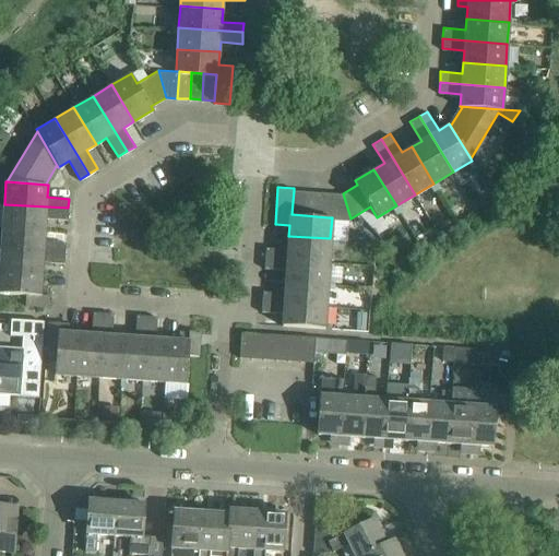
[(292,214),(305,215),(306,190),(294,190),(292,214)]
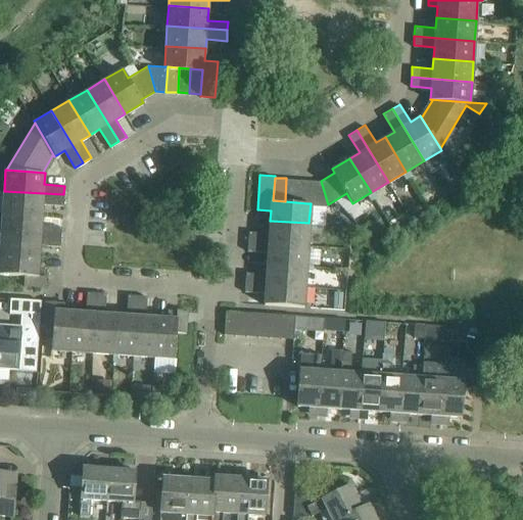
[(297,179),(286,178),(285,201),(296,202),(297,179)]
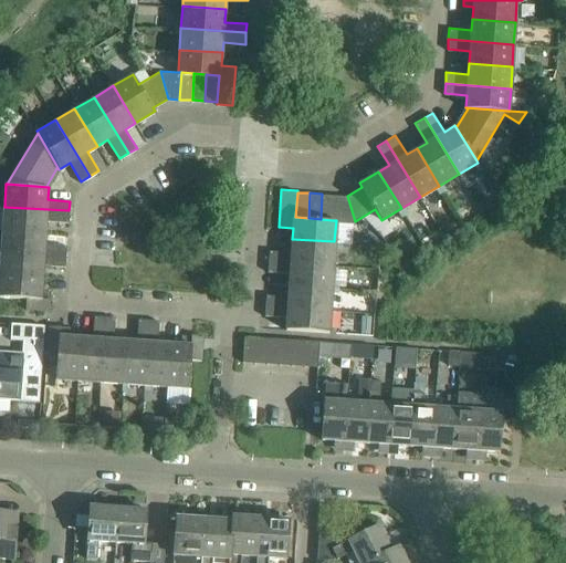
[(321,219),(333,220),(334,195),(322,194),(321,219)]
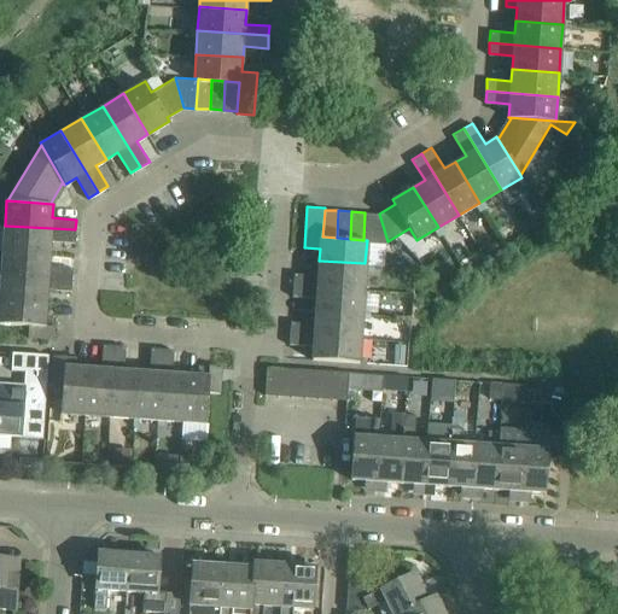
[(518,221),(524,231),(541,221),(536,211),(518,221)]
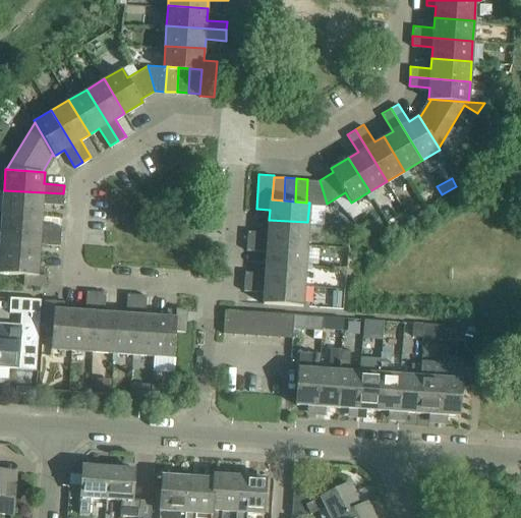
[(306,203),(309,203),(327,204),(320,180),(307,179),(306,203)]
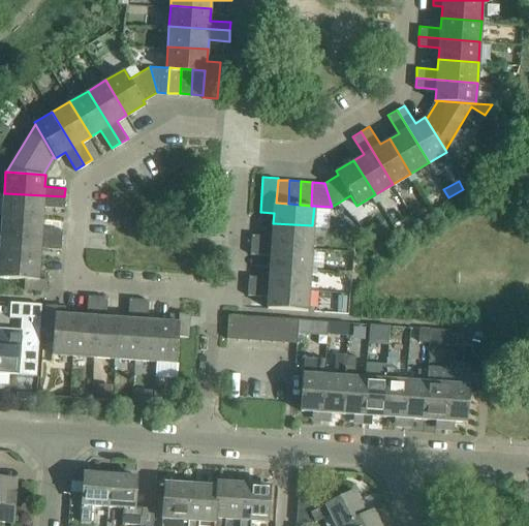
[(64,196),(4,193),(2,214),(42,216),(43,206),(64,207),(64,196)]
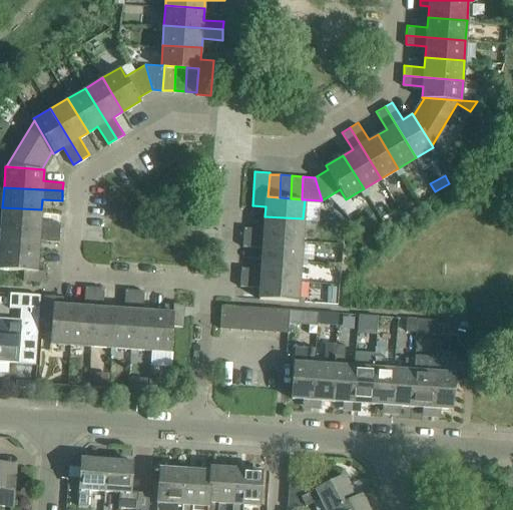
[(40,220),(41,209),(2,207),(1,227),(59,231),(60,221),(40,220)]
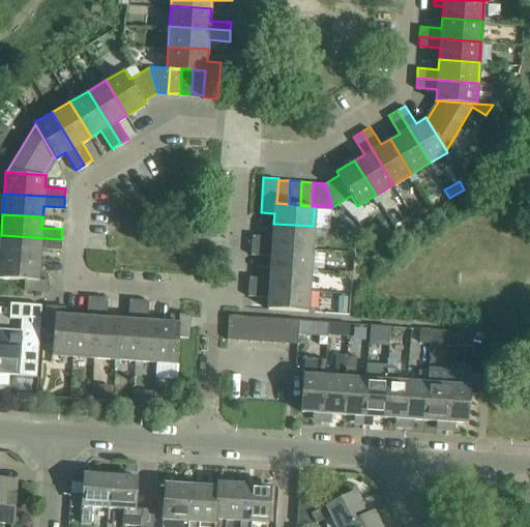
[(313,226),(273,224),(272,235),(252,234),(252,243),(312,246),(313,226)]
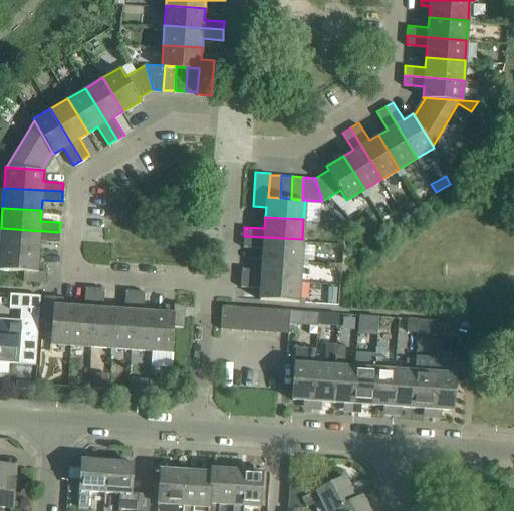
[(1,228),(0,237),(0,247),(38,250),(39,240),(59,241),(59,232),(1,228)]
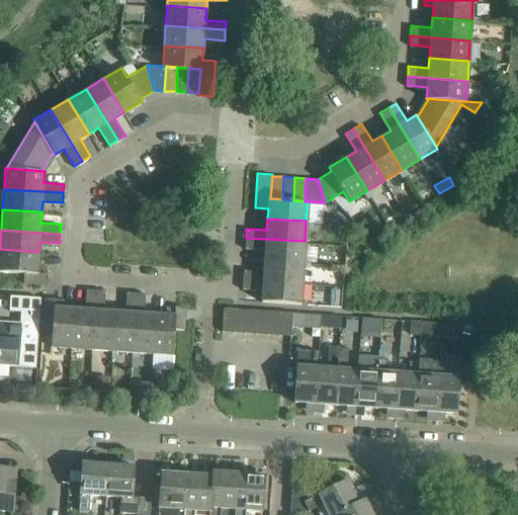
[(265,249),(264,259),(304,262),(305,241),(246,238),(245,247),(265,249)]
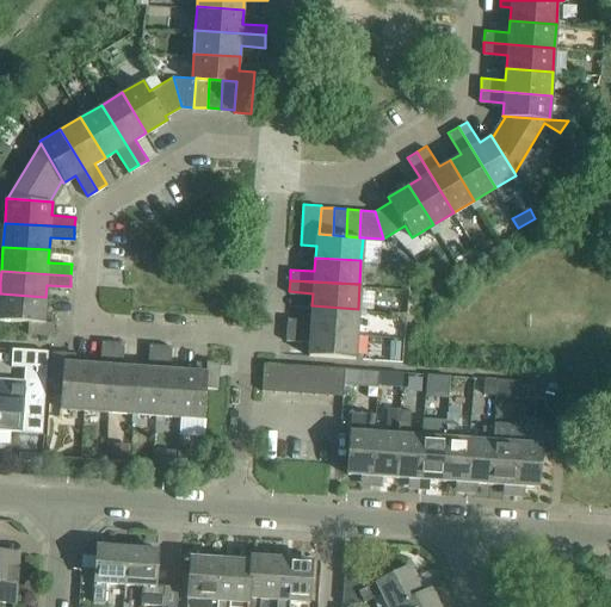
[(44,310),(45,297),(0,293),(0,319),(29,321),(28,332),(53,334),(55,311),(44,310)]
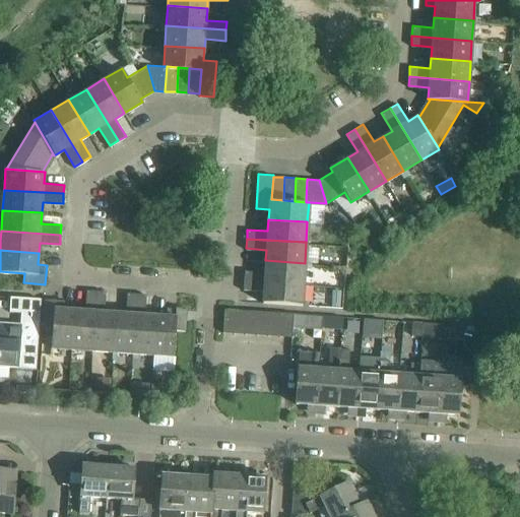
[(305,263),(265,260),(264,271),(245,270),(244,279),(303,283),(305,263)]
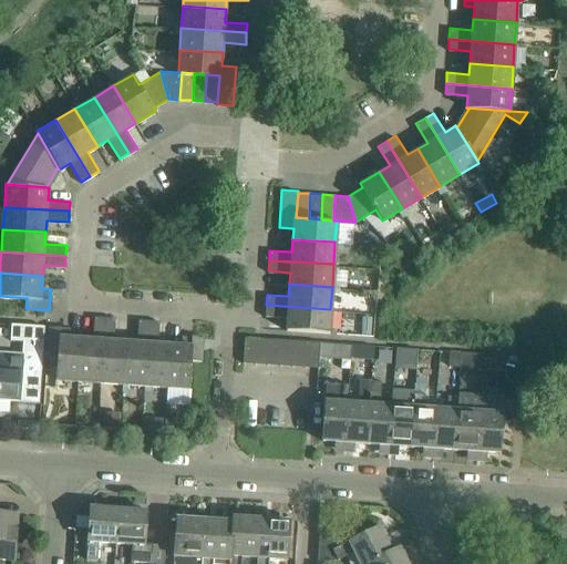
[(329,331),(330,309),(266,305),(265,315),(287,317),(286,329),(329,331)]
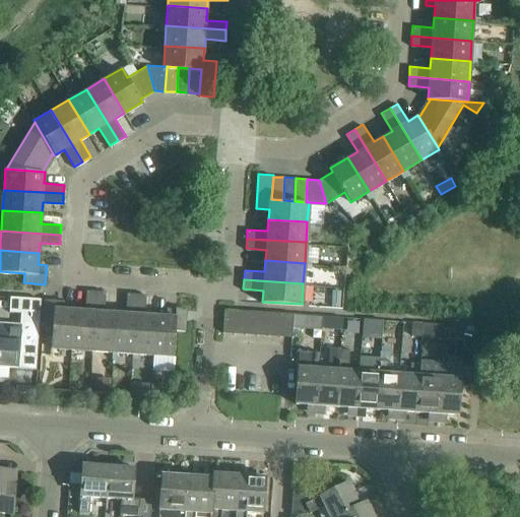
[(339,306),(340,289),(332,288),(331,305),(339,306)]
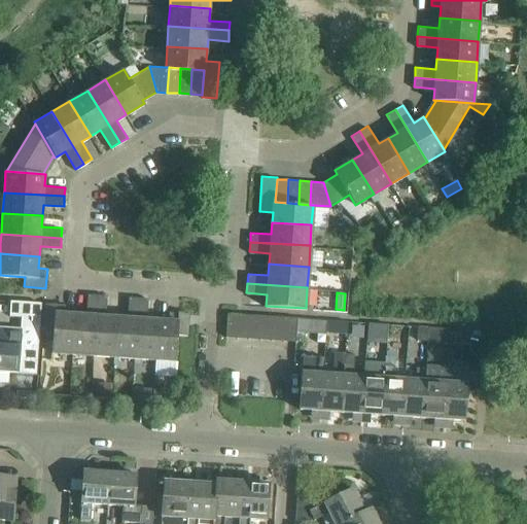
[(85,314),(75,313),(72,353),(93,354),(97,293),(88,293),(85,314)]
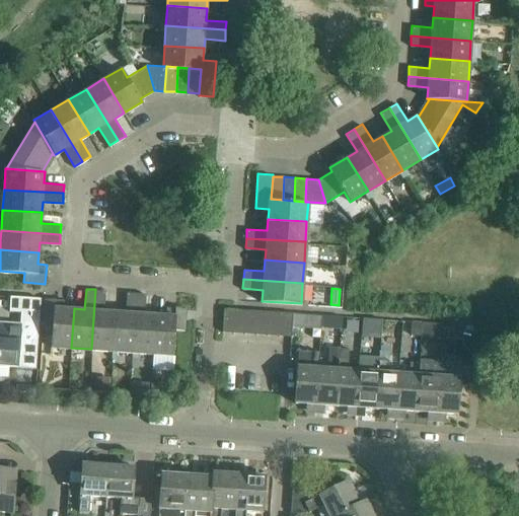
[(112,351),(115,311),(103,310),(105,290),(95,289),(91,349),(112,351)]
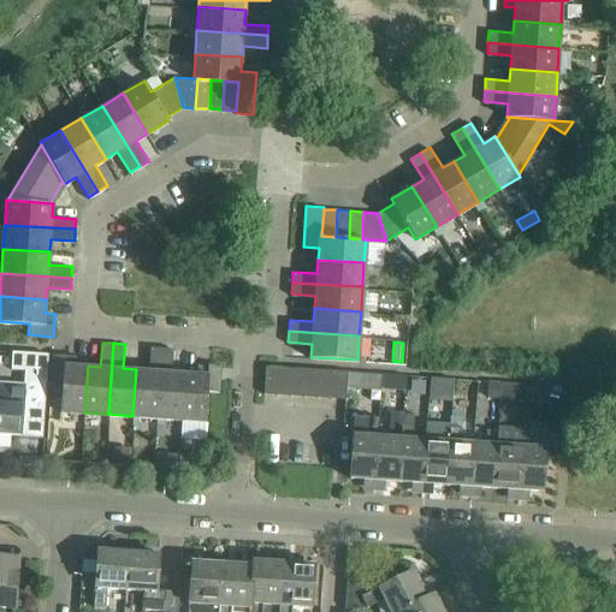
[(157,417),(161,346),(150,346),(148,369),(136,369),(132,416),(157,417)]
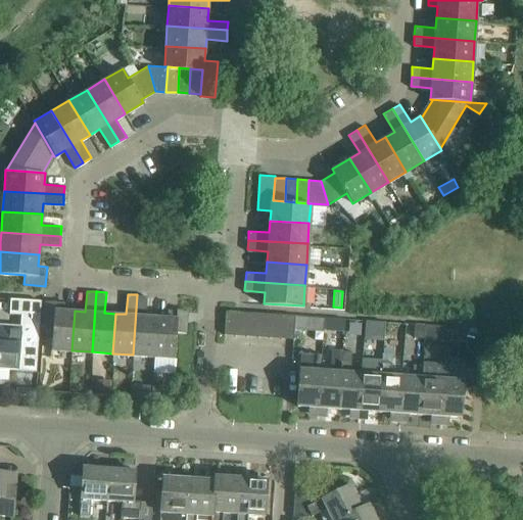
[(153,356),(156,317),(145,316),(147,295),(137,294),(133,355),(153,356)]
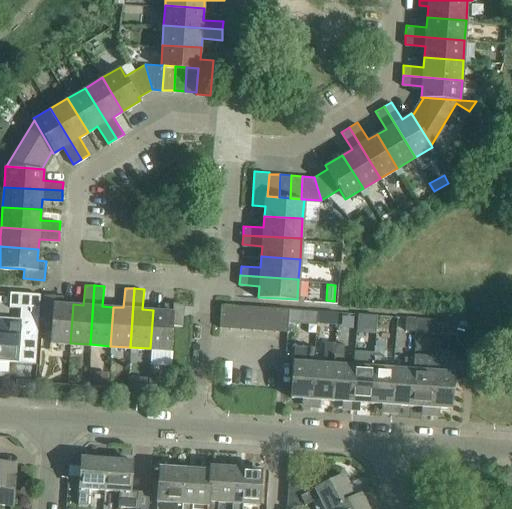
[(0,358),(35,361),(40,293),(10,291),(9,306),(20,307),(19,318),(0,317),(0,358)]
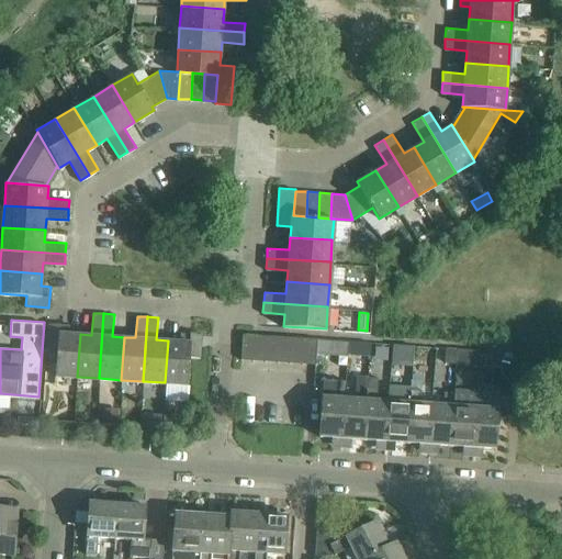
[(55,375),(77,377),(80,334),(69,333),(69,324),(48,322),(46,346),(57,346),(55,375)]
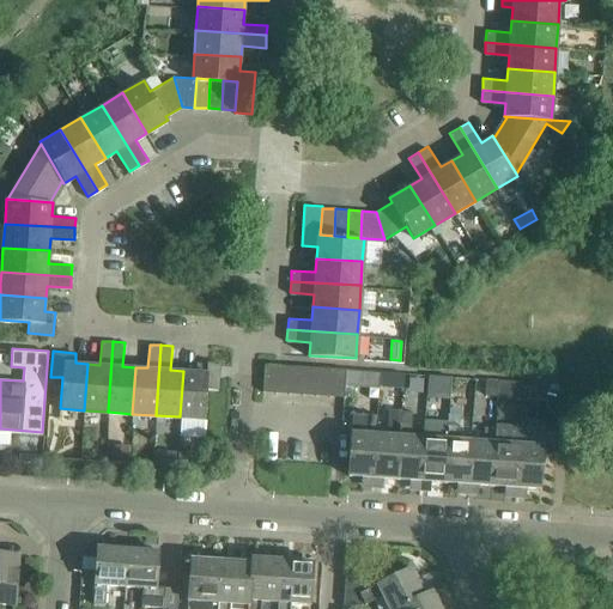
[(195,371),(183,371),(180,416),(204,419),(206,388),(218,388),(219,363),(196,361),(195,371)]
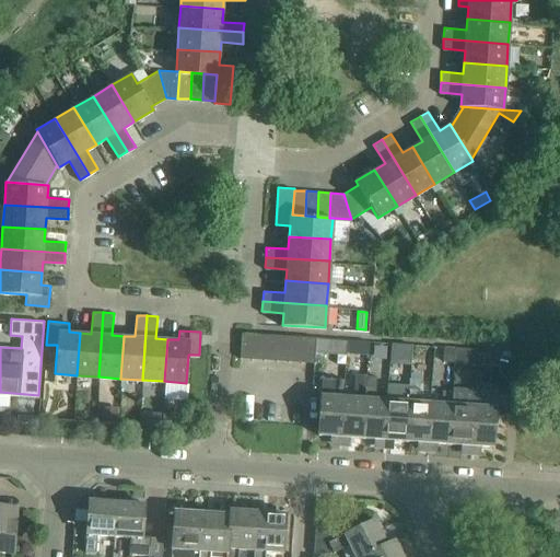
[(240,357),(252,358),(254,333),(242,332),(240,357)]
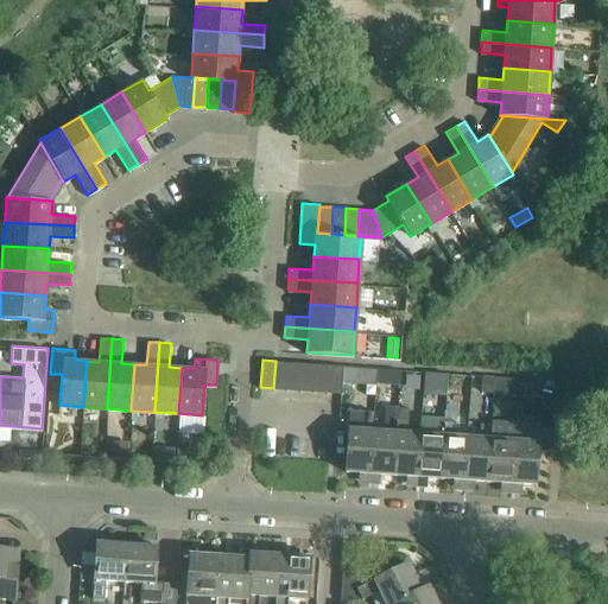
[(289,361),(276,361),(273,388),(287,389),(289,361)]
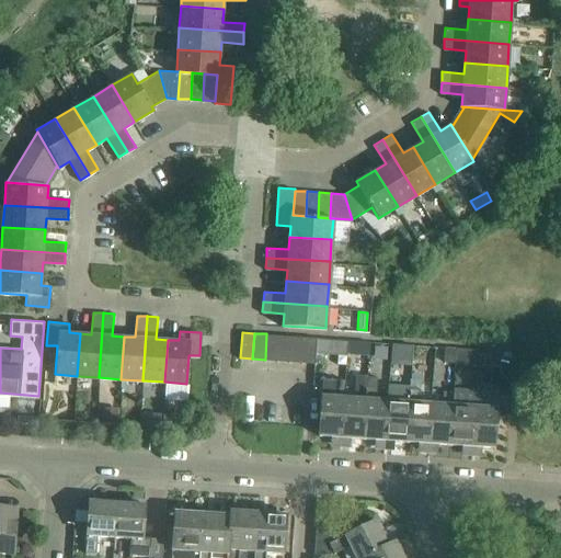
[(278,334),(266,333),(265,360),(277,360),(278,334)]
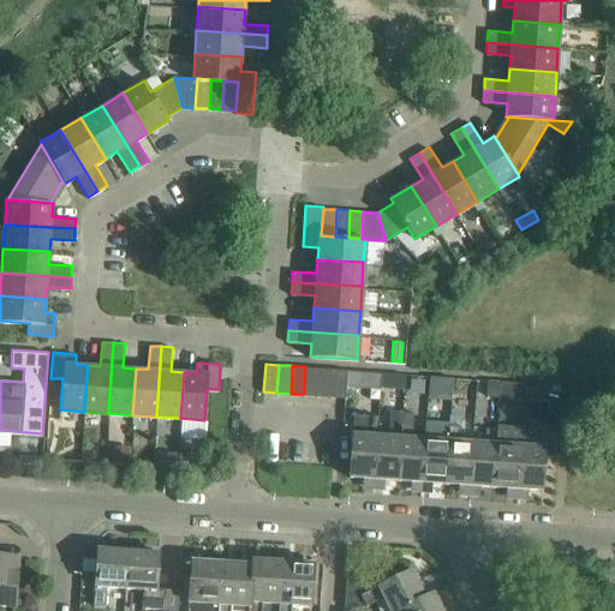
[(320,367),(305,366),(304,394),(317,395),(320,367)]
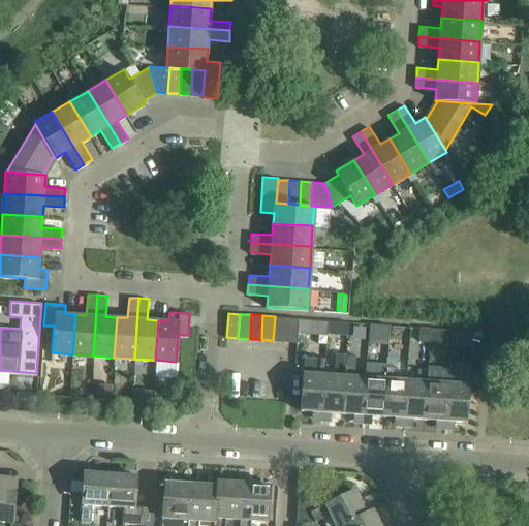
[(286,317),(275,316),(273,340),(284,341),(286,317)]
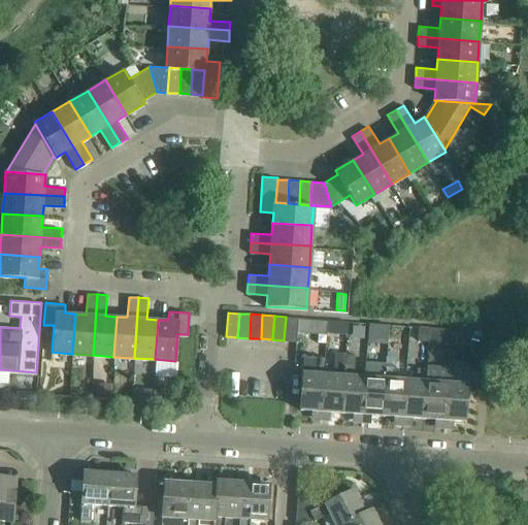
[(298,318),(286,317),(284,340),(296,341),(298,318)]
